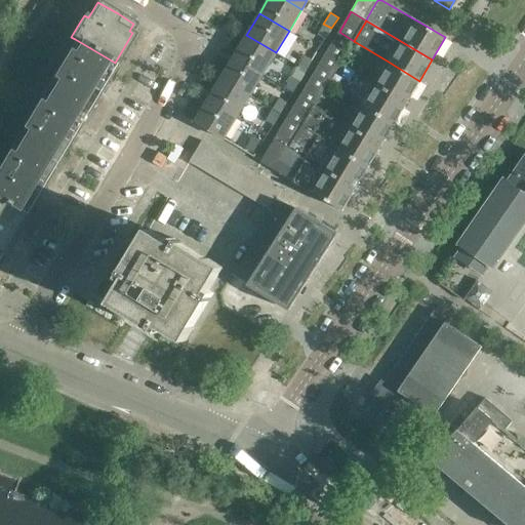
[(331,28),(323,24),(317,34),(325,39),(331,28)]
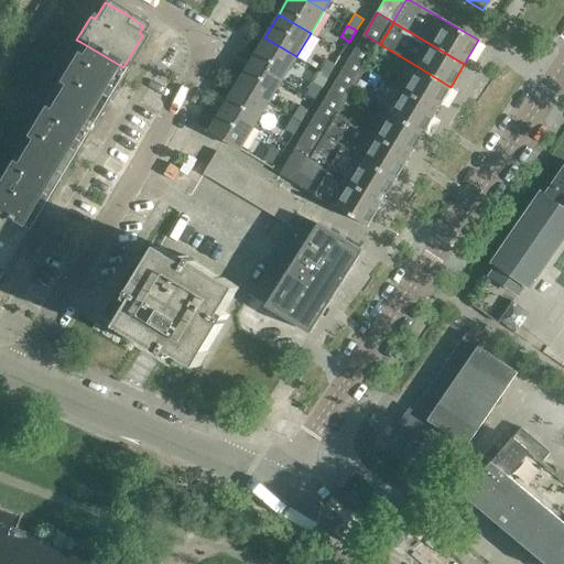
[(380,44),(365,34),(350,57),(366,67),(380,44)]
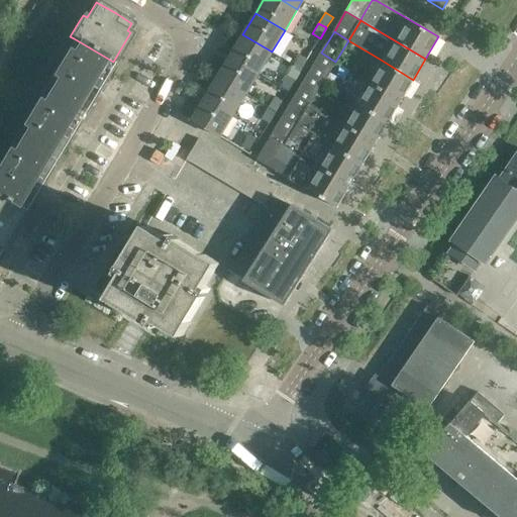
[(242,34),(230,56),(259,73),(272,52),(242,34)]
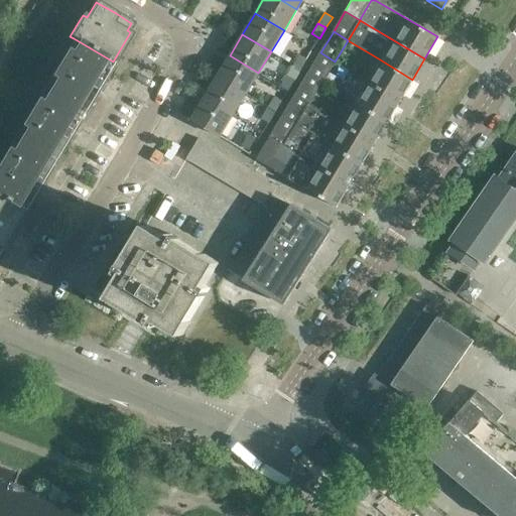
[(74,38),(44,87),(83,110),(113,61),(74,38)]
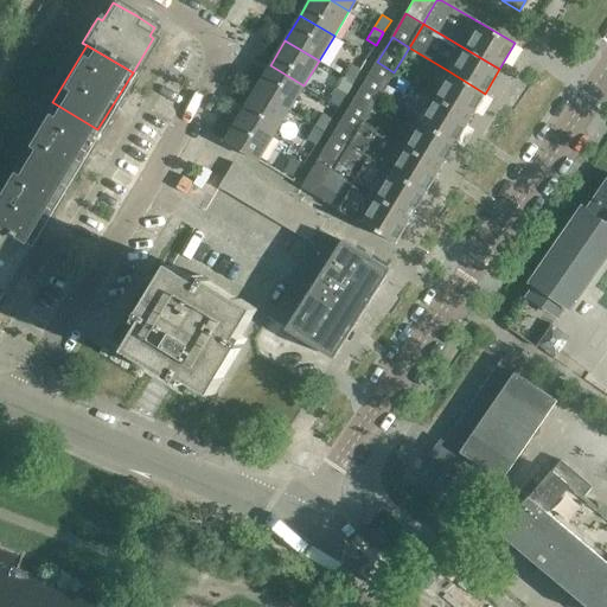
[(377,62),(362,88),(379,97),(394,72),(377,62)]
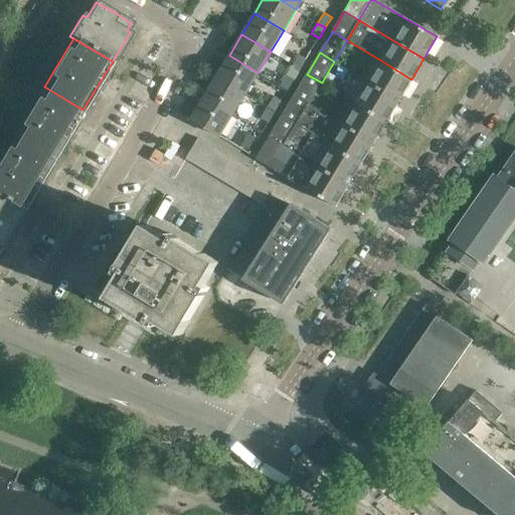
[(299,54),(292,64),(300,69),(306,58),(299,54)]
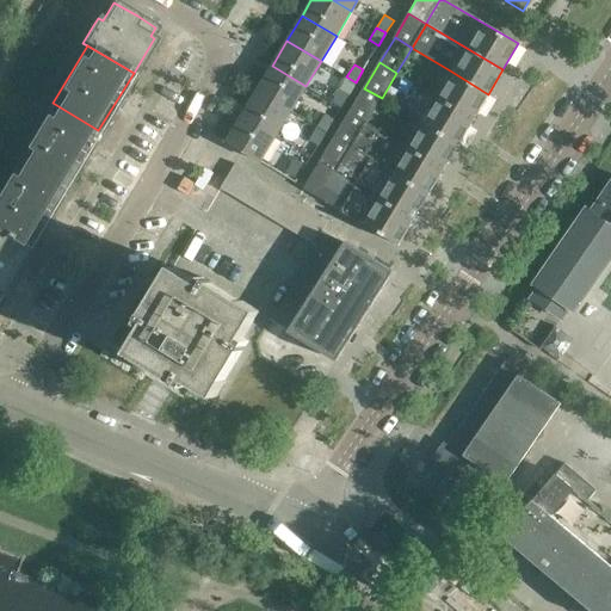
[(272,66),(257,91),(291,111),(306,86),(272,66)]
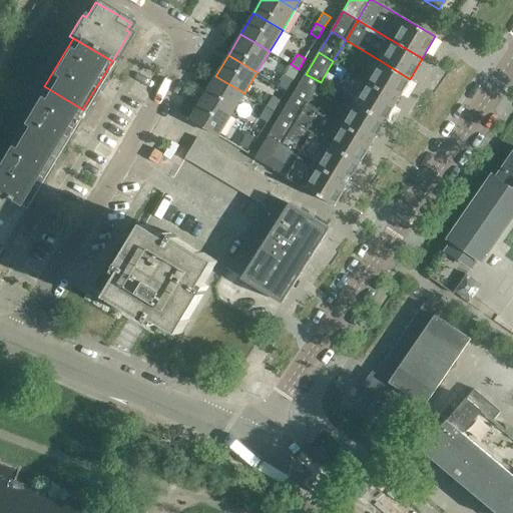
[(410,79),(378,59),(365,80),(397,100),(410,79)]
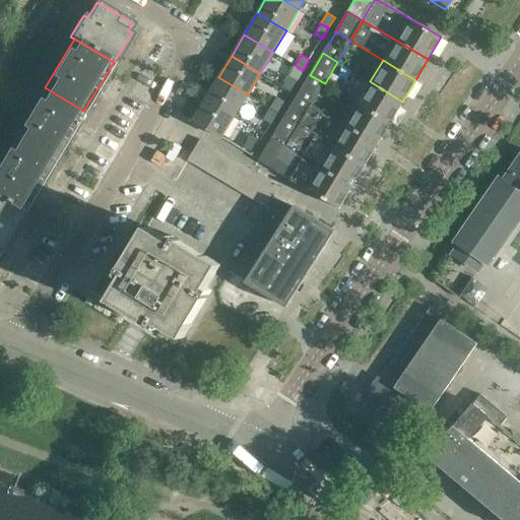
[(312,105),(325,83),(310,75),(298,95),(312,105)]
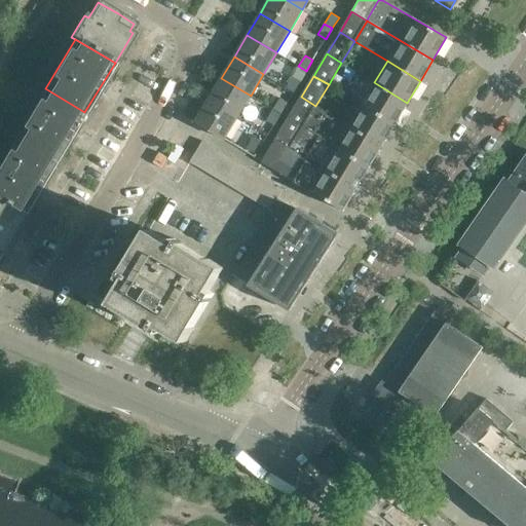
[(286,88),(287,88),(294,92),(300,81),(292,77),(286,88)]
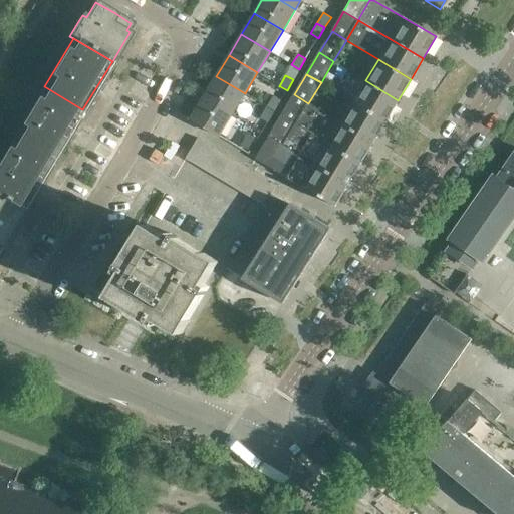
[(216,76),(204,97),(232,114),(245,93),(216,76)]
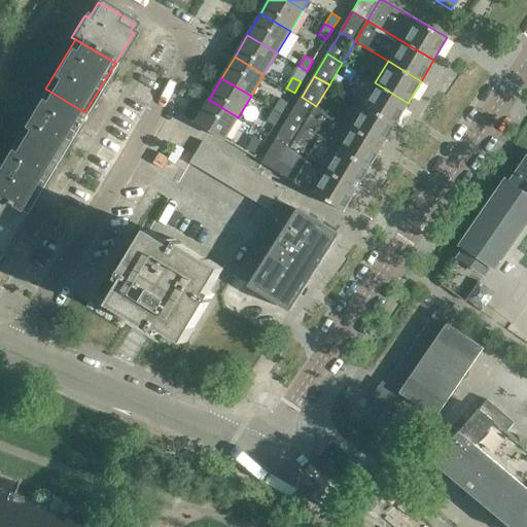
[(408,103),(375,82),(361,104),(395,124),(408,103)]
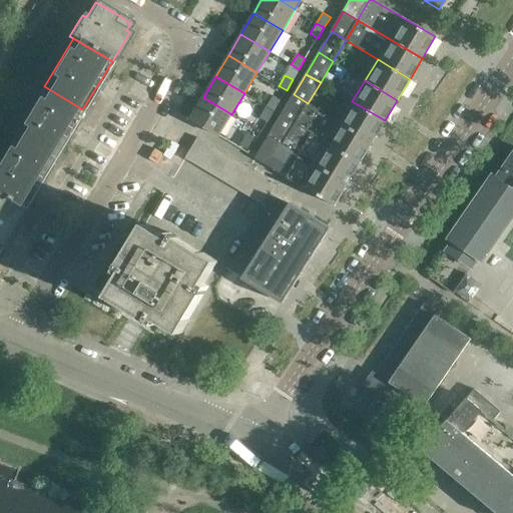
[(44,86),(15,136),(53,159),(82,109),(44,86)]
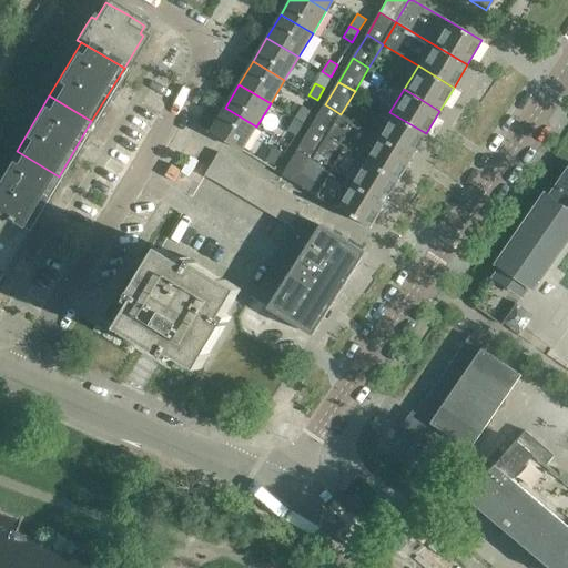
[(341,114),(325,104),(311,128),(327,138),(341,114)]
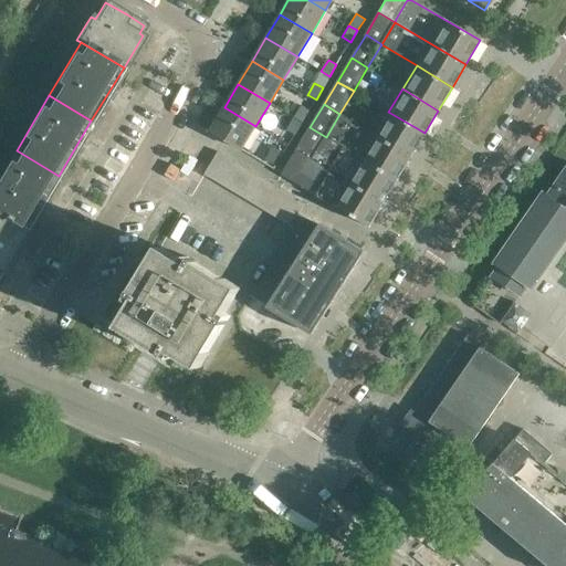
[(293,117),(294,118),(302,123),(310,111),(301,105),(293,117)]
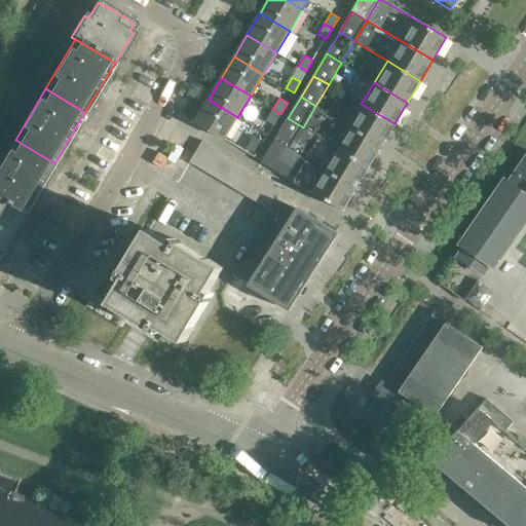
[(209,100),(195,121),(225,139),(237,117),(209,100)]
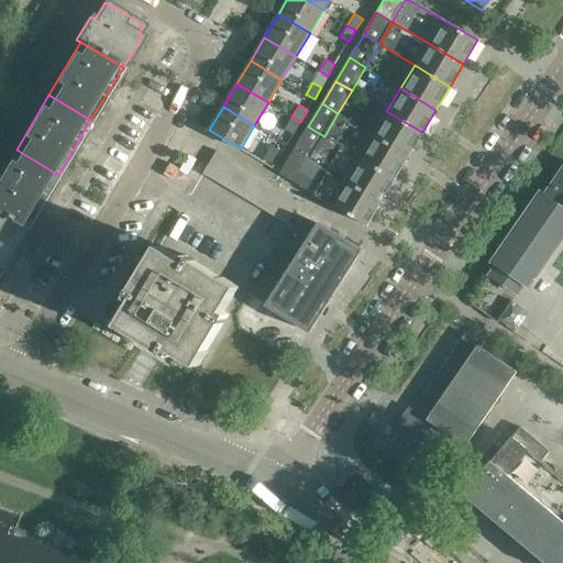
[(422,132),(386,111),(373,134),(408,155),(422,132)]
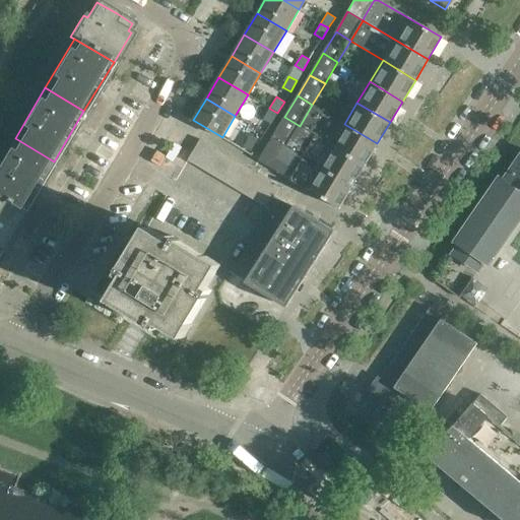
[(269,108),(263,119),(270,124),(277,113),(270,109),(269,108)]
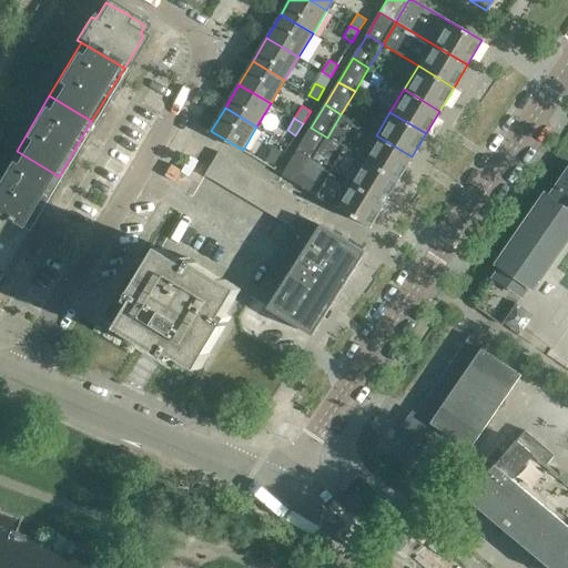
[(327,138),(311,128),(297,150),(313,161),(327,138)]
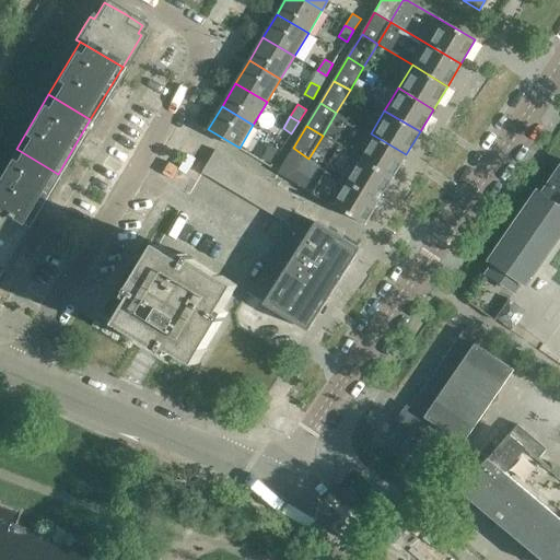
[(406,155),(371,133),(357,156),(393,177),(406,155)]
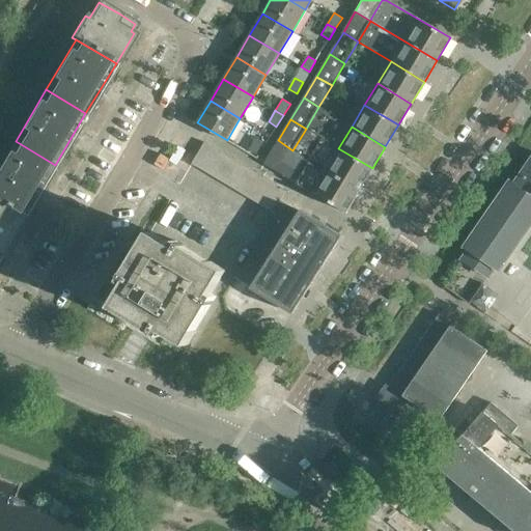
[(249,152),(257,158),(266,143),(258,139),(249,152)]
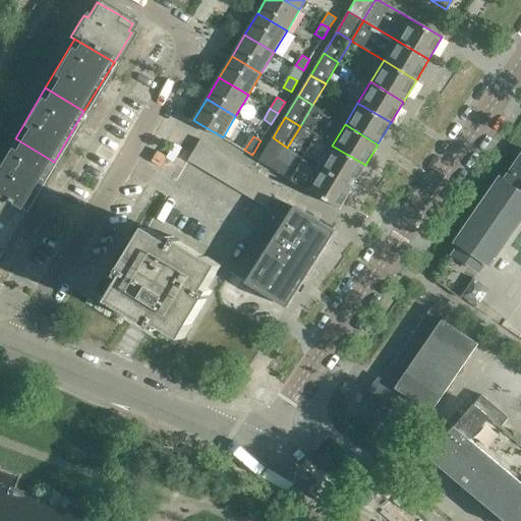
[(287,148),(273,137),(259,160),(274,169),(290,178),(303,157),(287,148)]
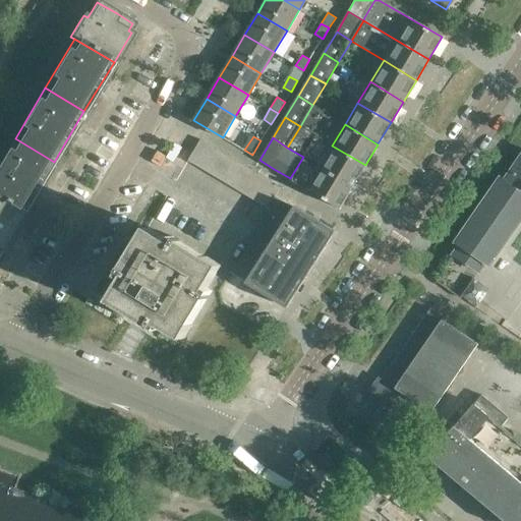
[(15,138),(0,162),(0,196),(23,211),(54,162),(15,138)]
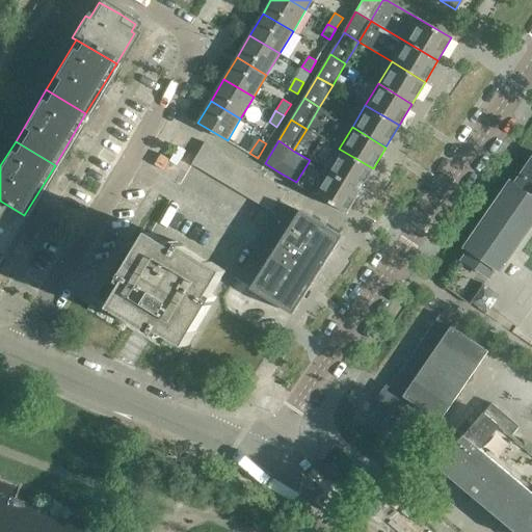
[(205,142),(191,163),(273,212),(281,200),(286,191),(205,142)]
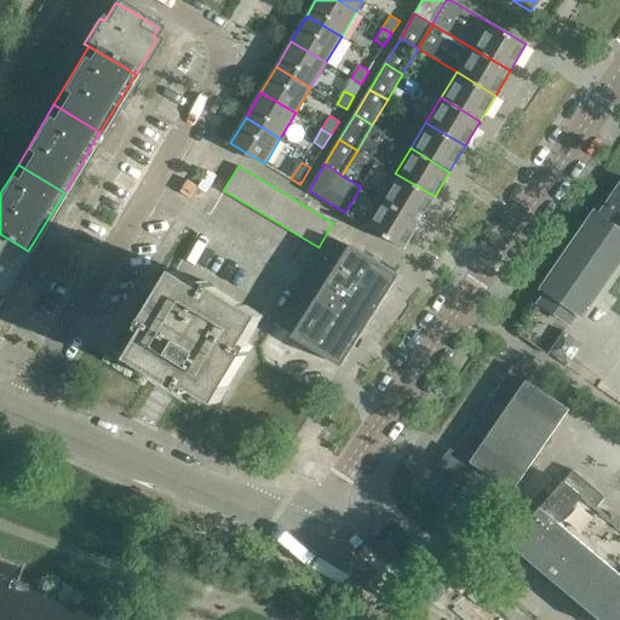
[(435,196),(395,173),(380,199),(420,222),(435,196)]
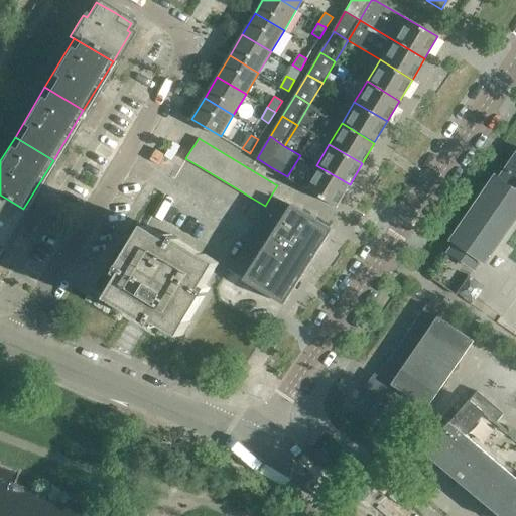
[(456,243),(449,252),(450,252),(474,269),(481,260),(485,262),(515,216),(515,155),(499,180),(495,177),(452,240),(456,243)]
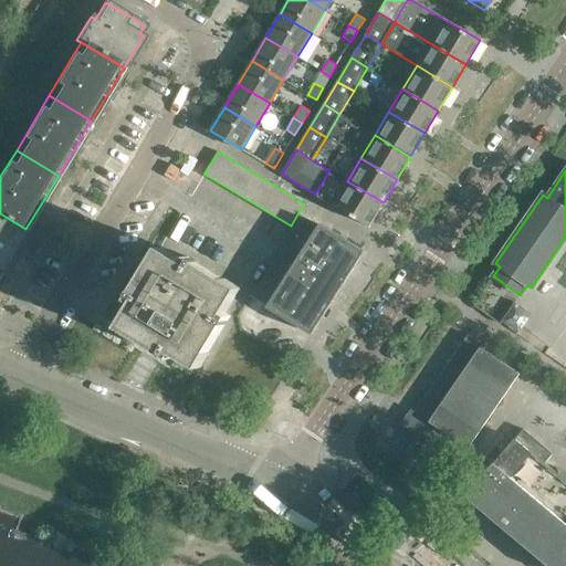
[(333,205),(369,226),(383,202),(347,181),(333,205)]
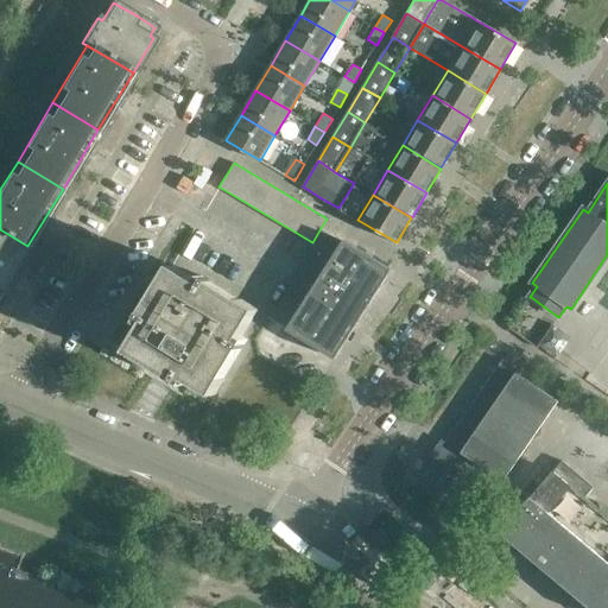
[(287,329),(335,358),(391,270),(344,240),(343,242),(321,228),(312,242),(311,244),(315,245),(270,318),(287,329)]
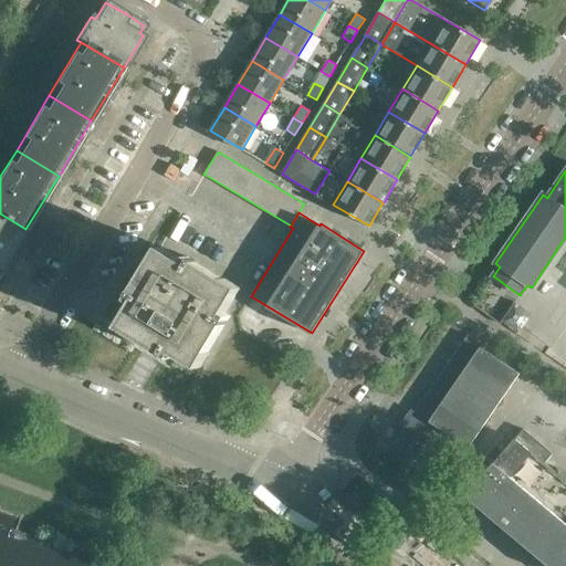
[(0,213),(0,272),(25,229),(0,213)]
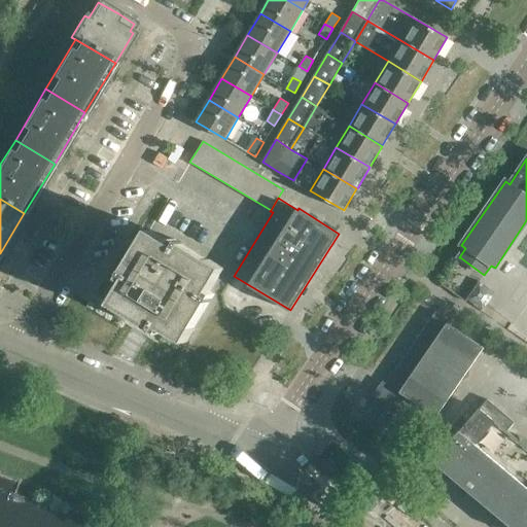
[(128,278),(111,305),(126,314),(129,308),(154,324),(151,329),(154,331),(157,326),(185,343),(195,328),(189,325),(206,299),(211,303),(213,299),(208,295),(224,268),(209,259),(206,265),(180,248),(184,243),(180,241),(177,246),(149,230),(141,245),(146,248),(130,275),(125,271),(123,275),(128,278)]
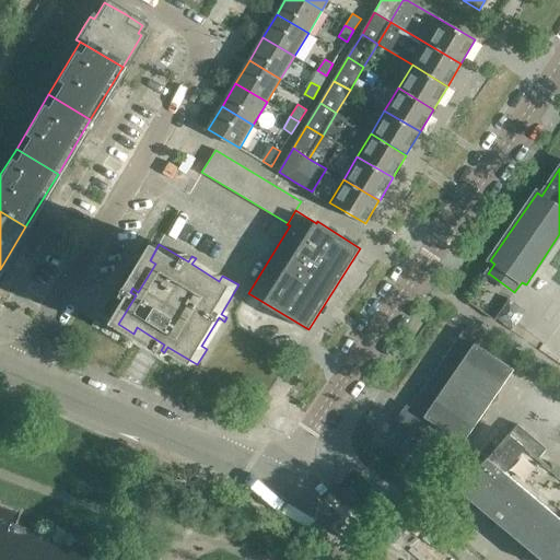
[(523,311),(509,301),(494,321),(510,331),(523,311)]
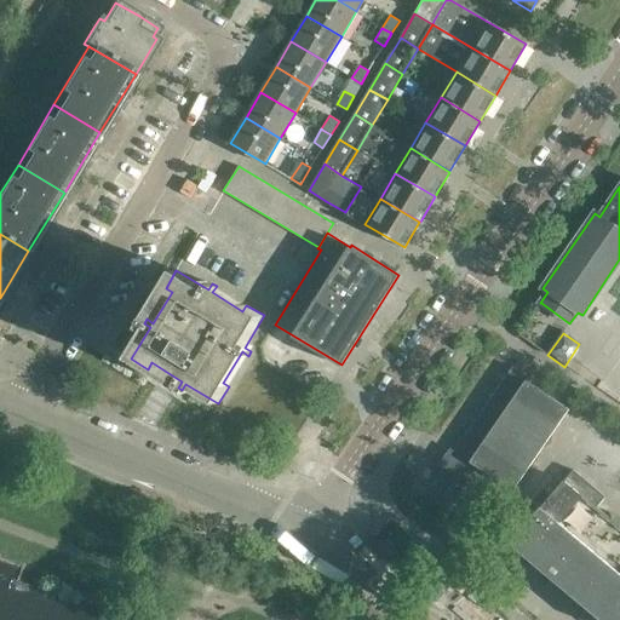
[(430,487),(447,498),(460,478),(514,515),(526,495),(517,489),(570,411),(527,380),(529,378),(514,367),(454,452),(449,448),(440,463),(445,466),(430,487)]
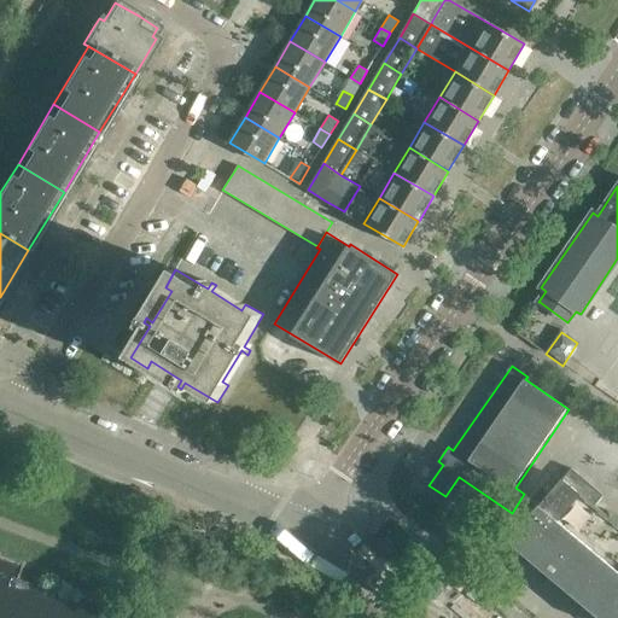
[(604,495),(571,468),(509,543),(598,617),(617,617),(617,525),(595,506),(604,495)]
